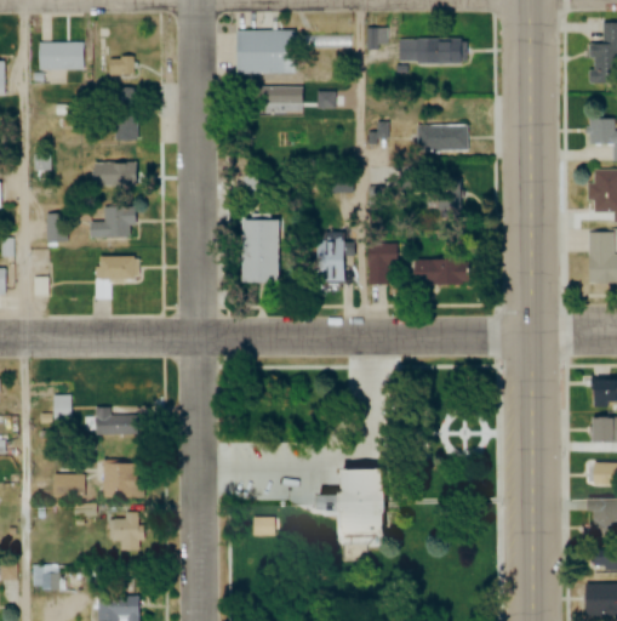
[(596,44),(596,81),(616,80),(616,23),(605,23),(605,44),(596,44)]
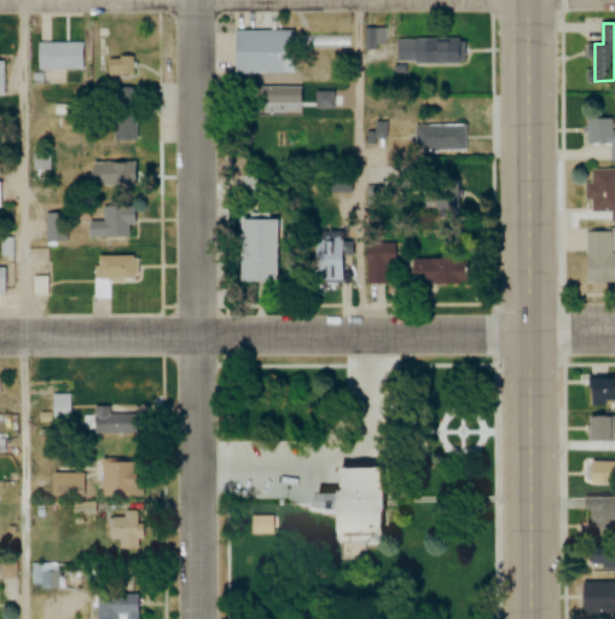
[(350,33),(238,33),(237,73),(297,73),(297,48),(350,48),(350,33)]
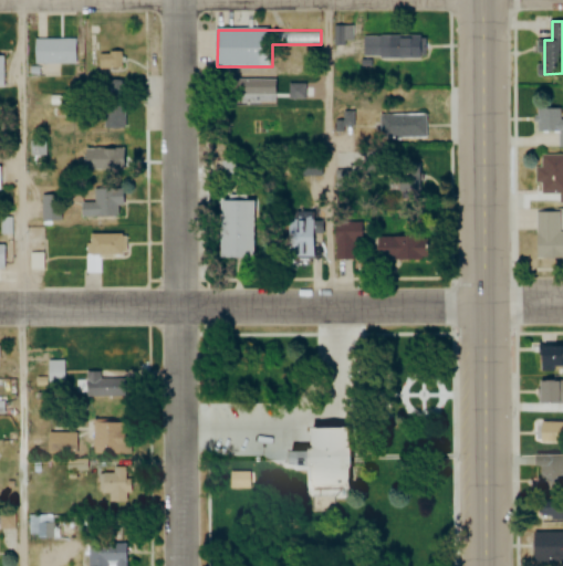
[(366,58),(427,58),(427,34),(366,34),(366,58)]
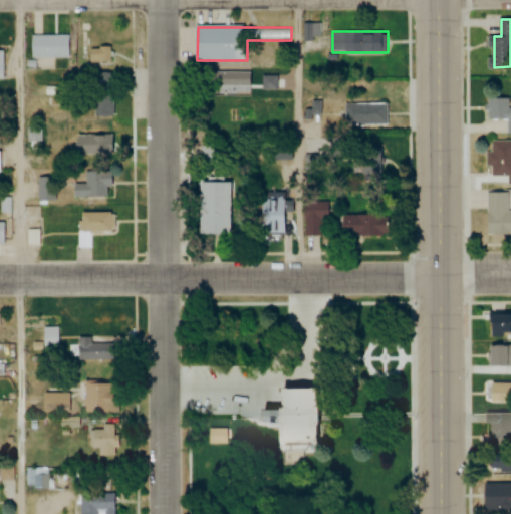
[(71,36),(34,36),(34,58),(71,58),(71,36)]
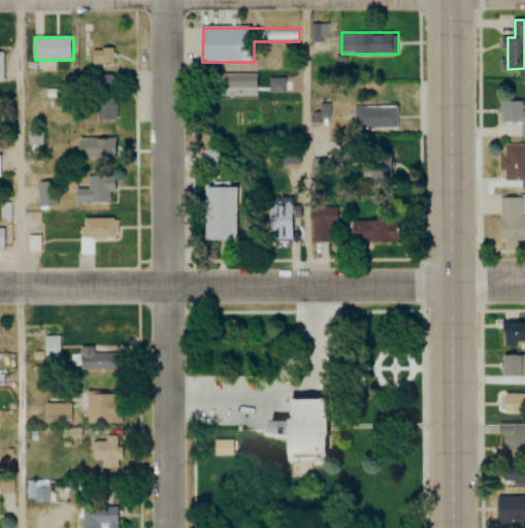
[(95,51),(95,64),(118,64),(118,51),(95,51)]
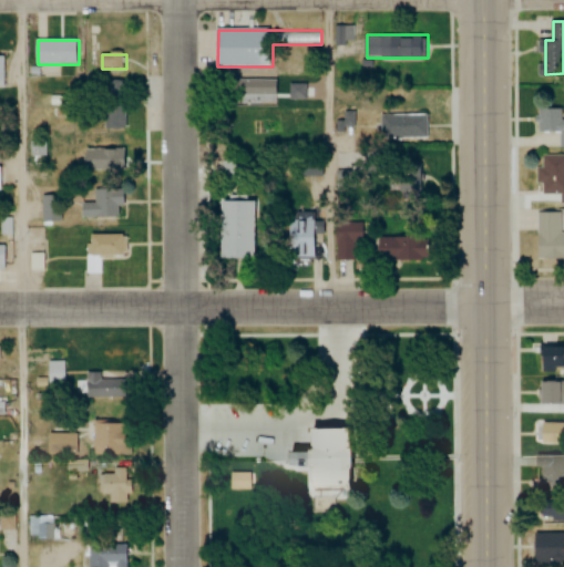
[(221,81),(221,99),(280,99),(280,81),(221,81)]
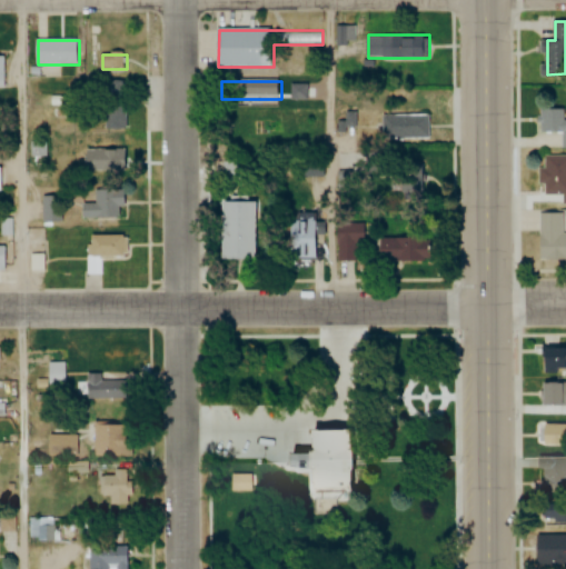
[(129,83),(108,83),(108,129),(129,129),(129,83)]
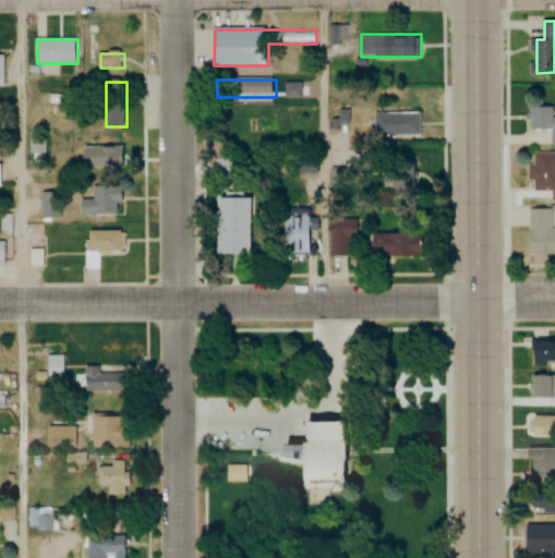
[(531,131),(553,131),(553,145),(554,145),(554,107),(531,107),(531,131)]
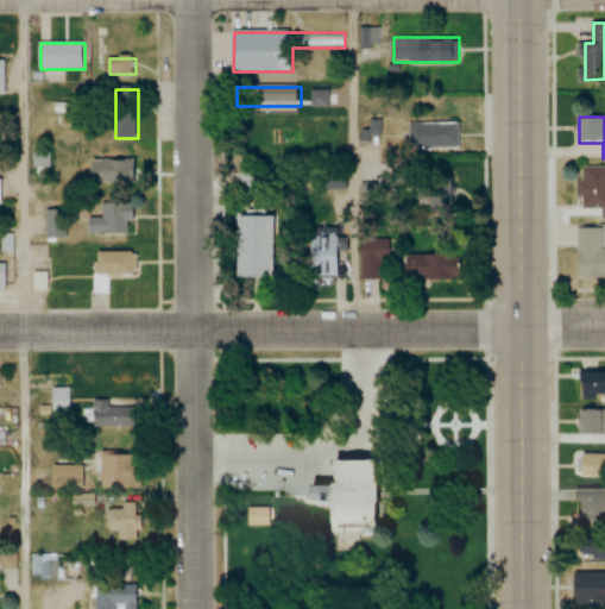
[(411,123),(411,149),(461,149),(461,123),(411,123)]
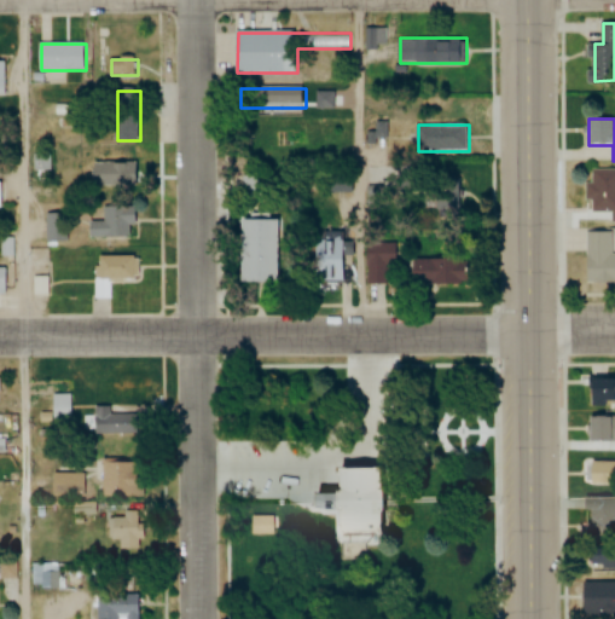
[(614,169),(593,171),(593,183),(591,183),(590,214),(614,214),(614,169)]
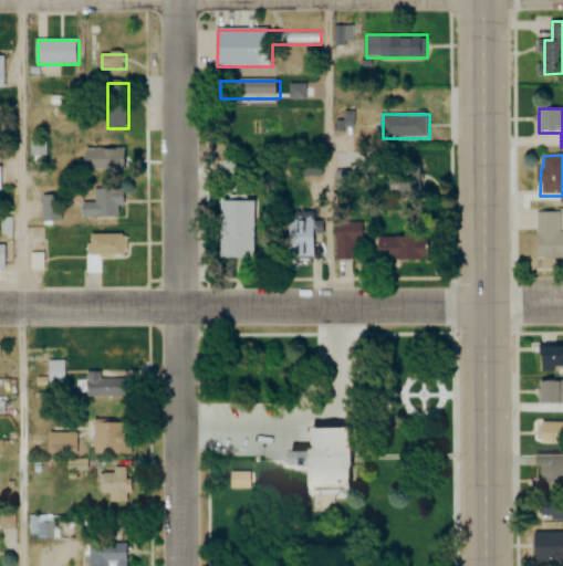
[(397,166),(397,196),(423,196),(423,166),(397,166)]
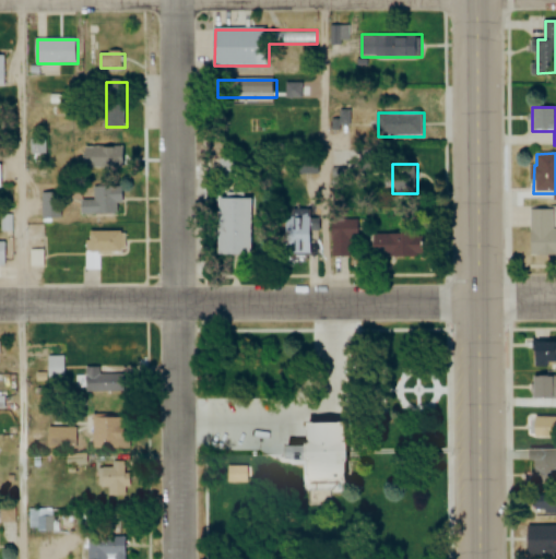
[(95,186),(95,200),(77,200),(77,214),(125,214),(125,186),(95,186)]
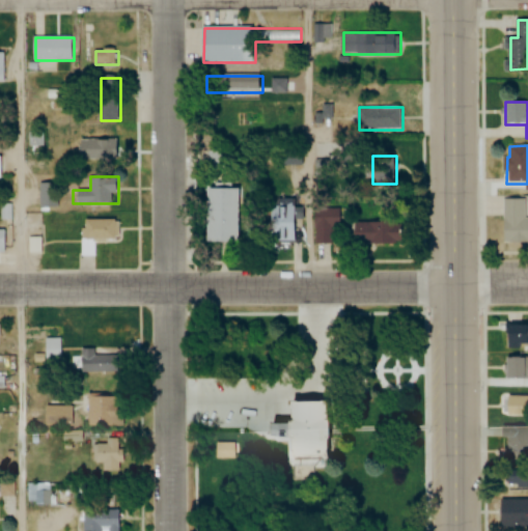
[(206,189),(206,244),(238,244),(238,189),(206,189)]
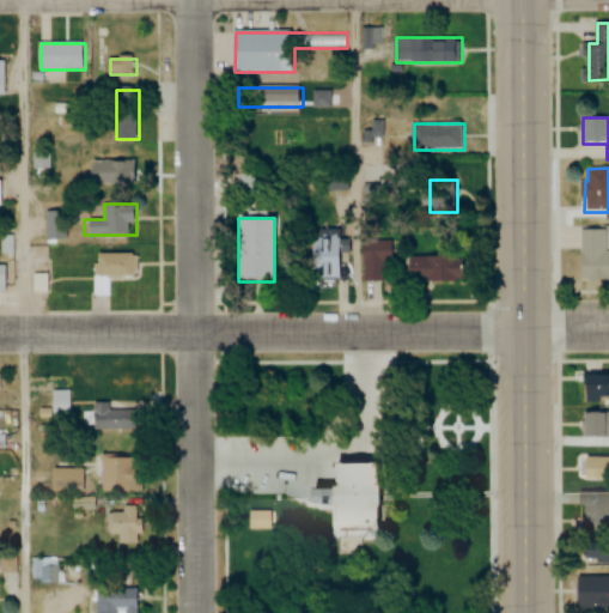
[(608,252),(607,252),(607,230),(583,230),(582,280),(608,280),(608,252)]
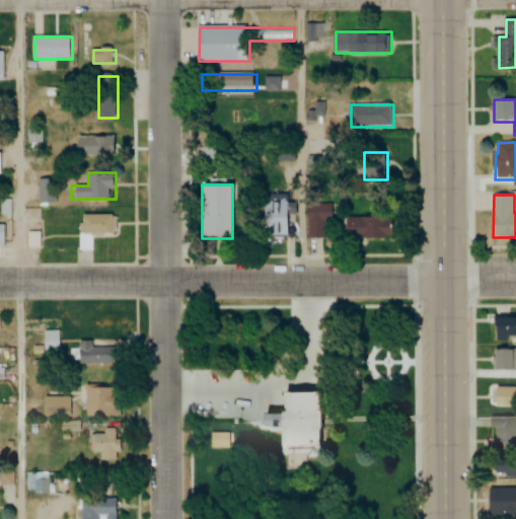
[(13,201),(5,201),(5,215),(14,215),(13,201)]
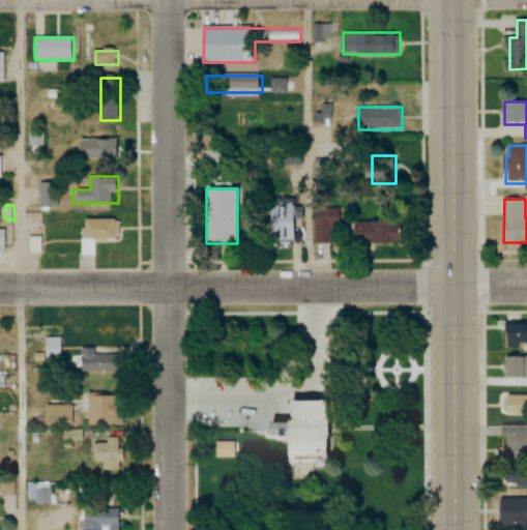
[(303,205),(270,206),(270,243),(293,242),(293,218),(303,218),(303,205)]
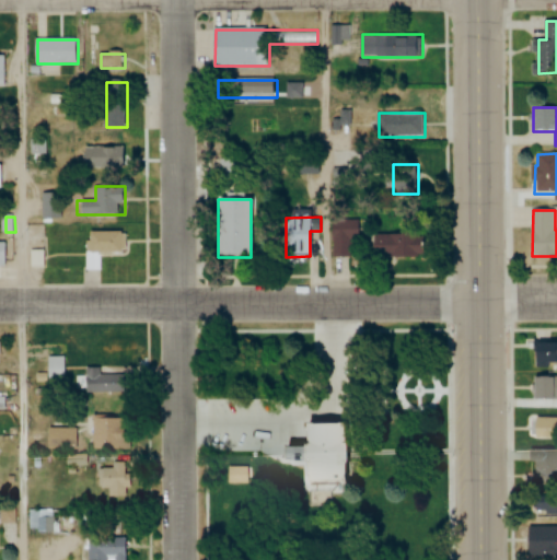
[(350,238),(361,238),(361,221),(334,221),(334,257),(350,257),(350,238)]
